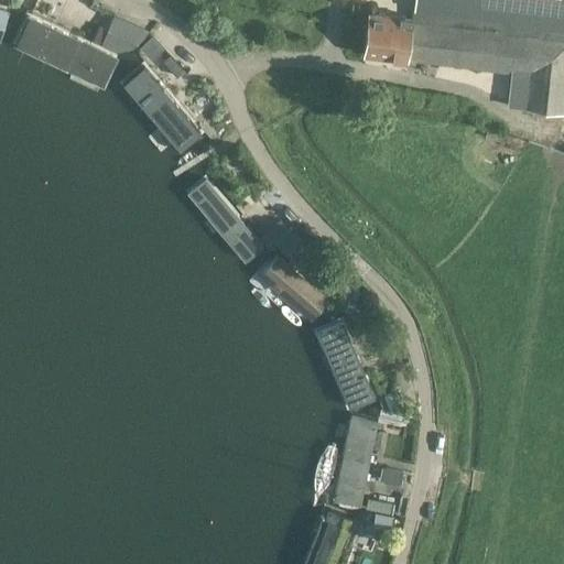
[(563,0),(414,0),(413,18),(368,13),(362,53),(509,72),(507,106),(563,112),(563,0)]
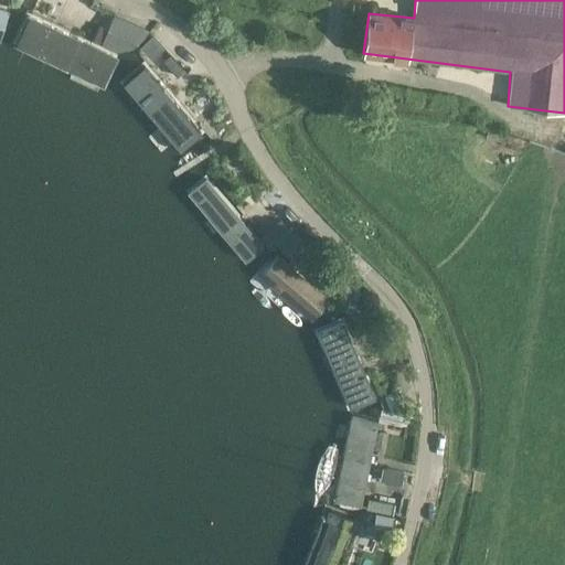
[(0,42),(11,11),(0,7),(0,42)]
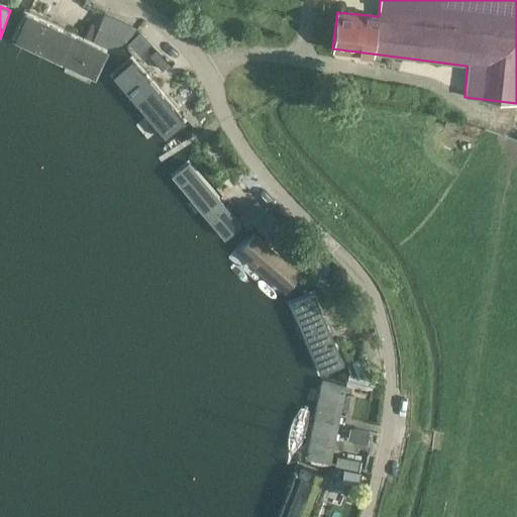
[(108,50),(24,13),(11,43),(94,81),(108,50)]
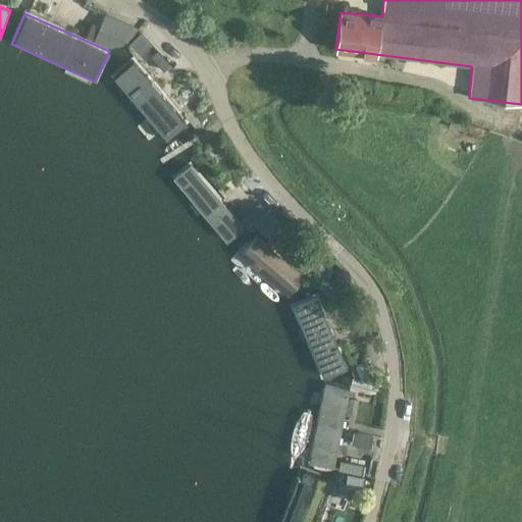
[(135,28),(105,15),(94,40),(106,47),(120,43),(135,28)]
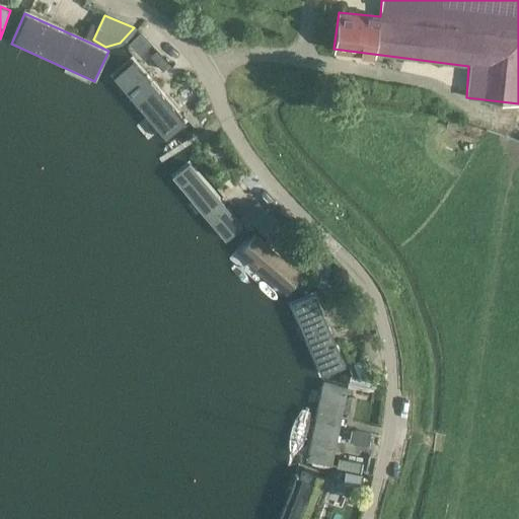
[(129,54),(112,68),(168,137),(186,123),(131,55),(129,54)]
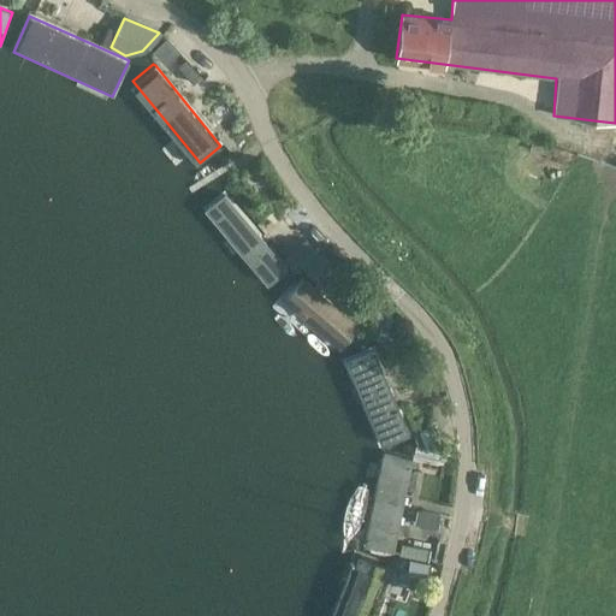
[(227,194),(209,208),(272,285),(290,270),(227,194)]
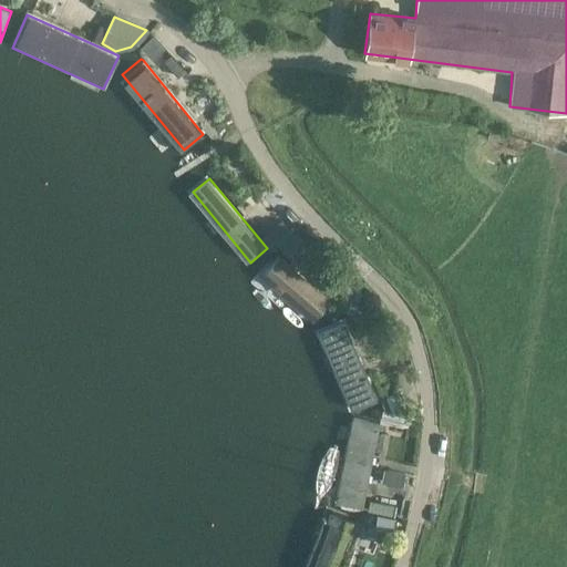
[(301,243),(295,235),(280,246),(290,255),(301,243)]
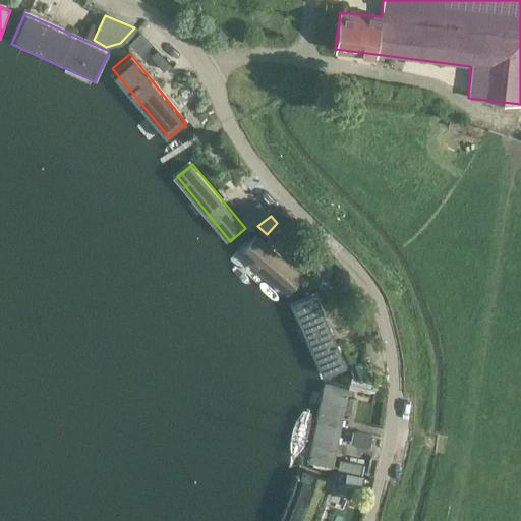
[(259,233),(242,253),(290,293),(307,273),(259,233)]
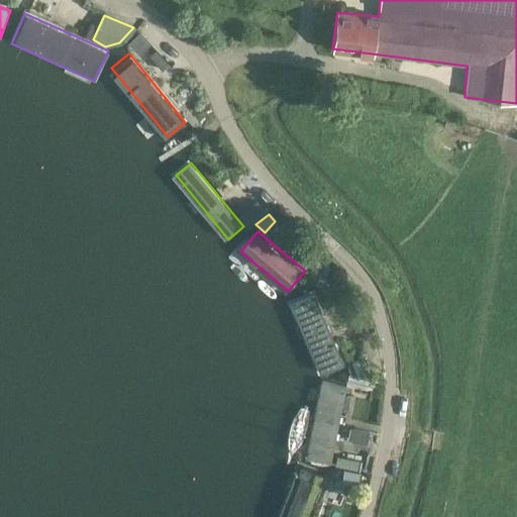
[(314,287),(292,296),(329,382),(351,373),(314,287)]
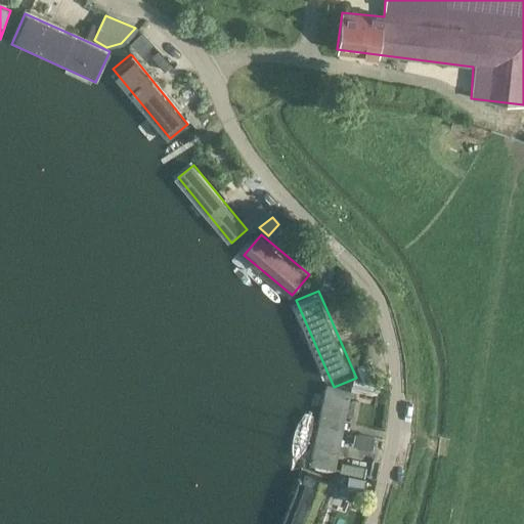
[(376,384),(354,379),(352,390),(374,394),(376,384)]
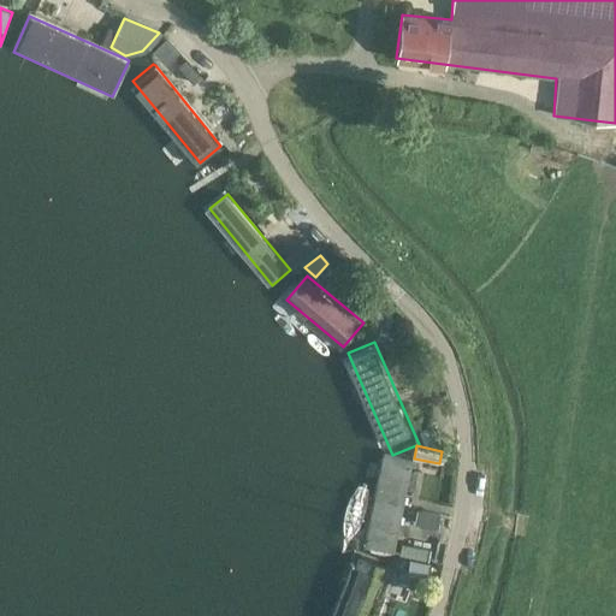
[(413,461),(383,455),(366,549),(396,555),(413,461)]
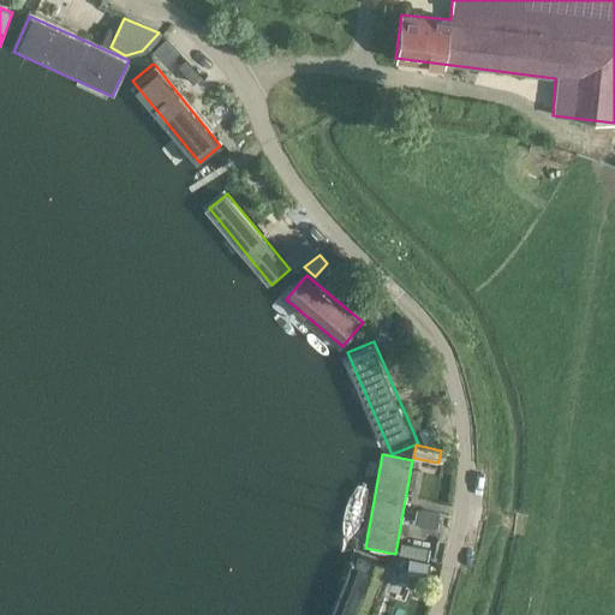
[(440,514),(419,511),(417,525),(437,527),(440,514)]
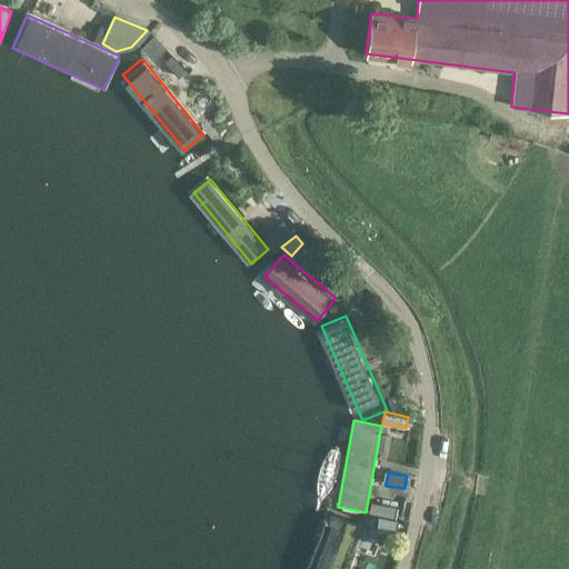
[(335,510),(310,568),(345,568),(363,522),(335,510)]
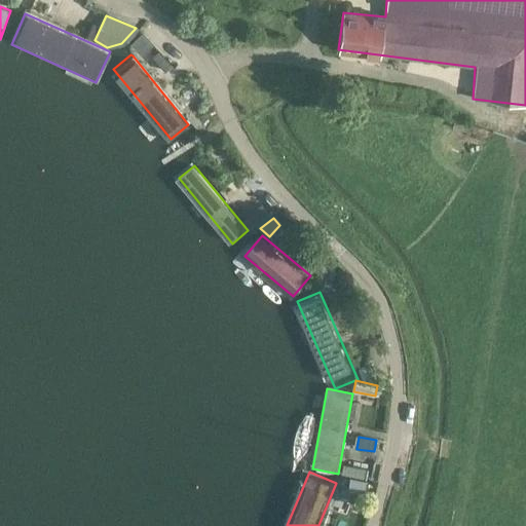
[(369,479),(352,476),(350,488),(366,491),(369,479)]
